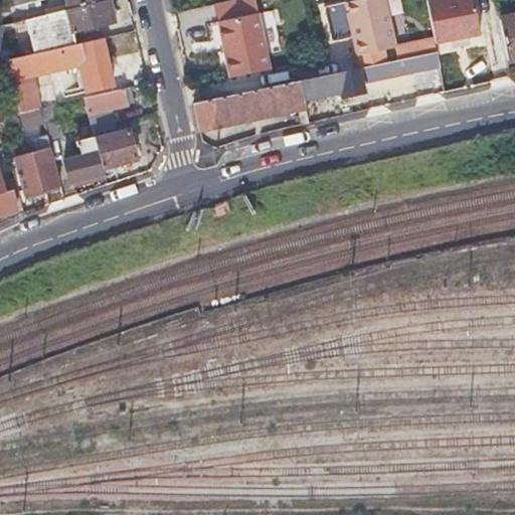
[(70,0),(72,9),(108,1),(107,0),(70,0)]
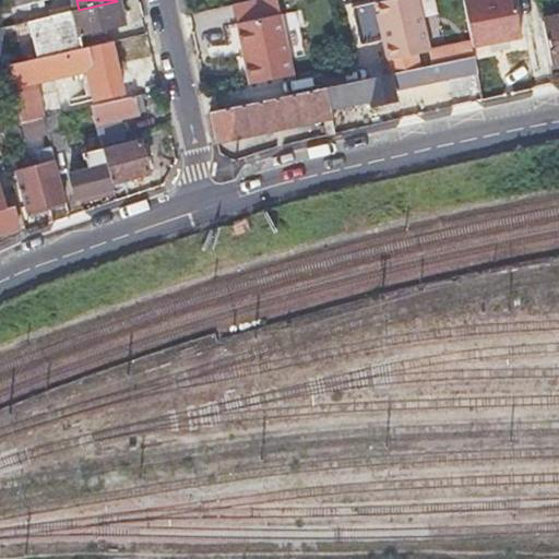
[(416,0),(381,0),(372,2),(385,60),(429,50),(416,0)]
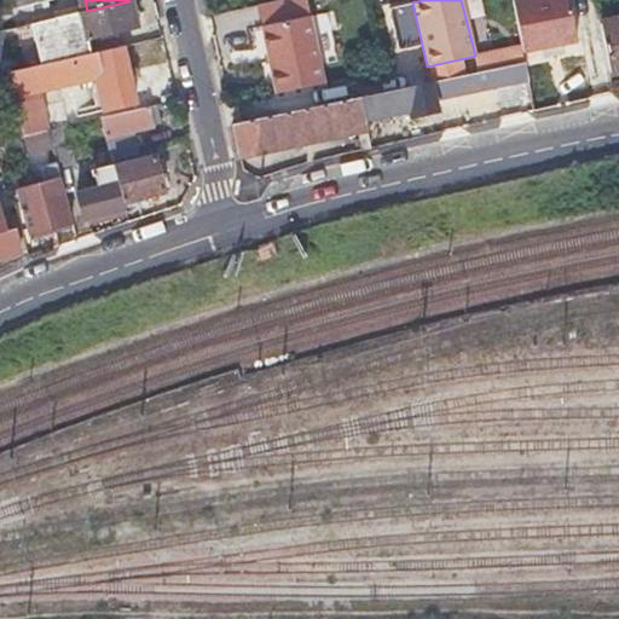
[(520,46),(521,53),(541,50),(562,45),(577,42),(567,0),(524,0),(512,3),(520,46)]
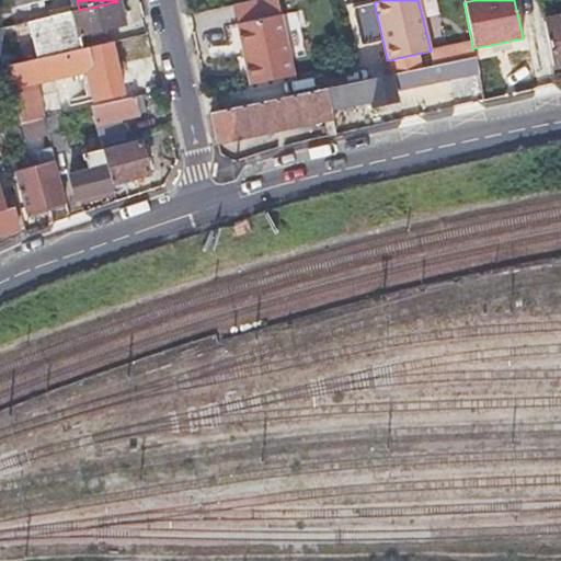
[(122,23),(117,1),(79,10),(76,10),(81,33),(87,32),(102,27),(122,23)]
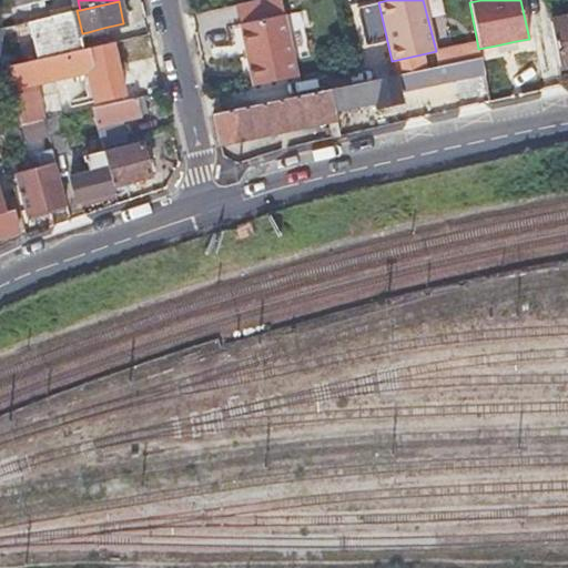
[(46,7),(49,17),(63,13),(60,2),(46,7)]
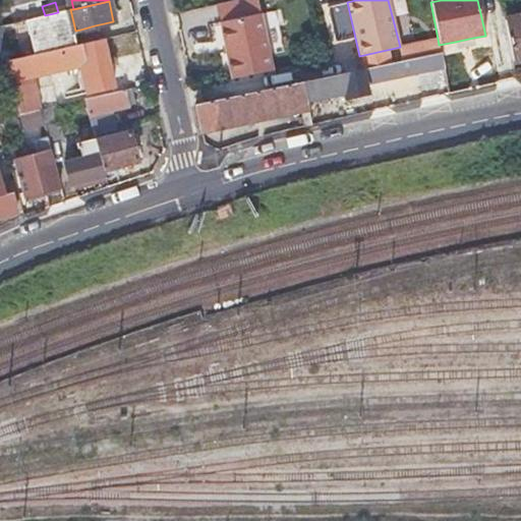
[(61,16),(65,34),(75,31),(70,9),(63,11),(64,14),(61,16)]
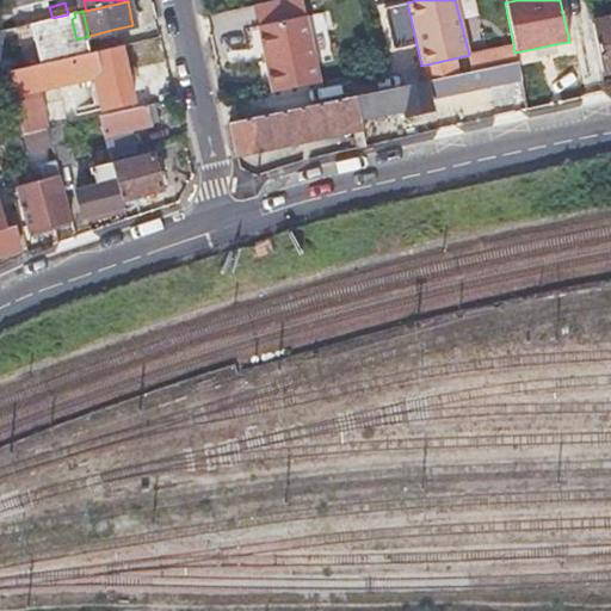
[(303,16),(257,25),(270,92),(318,81),(303,16)]
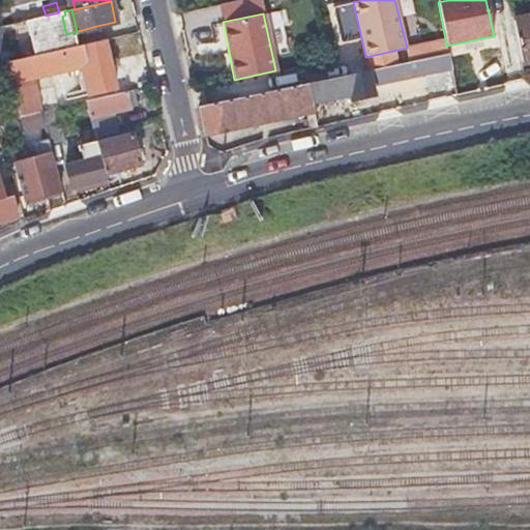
[(525,64),(529,63),(529,19),(517,22),(525,64)]
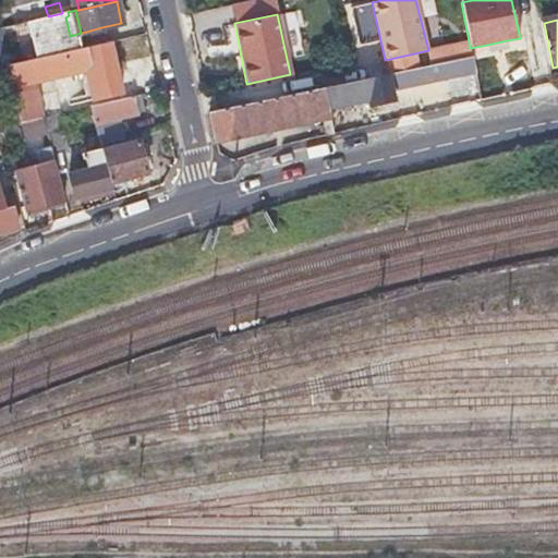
[(32,46),(34,59),(88,47),(86,32),(81,33),(70,36),(52,39),(32,46)]
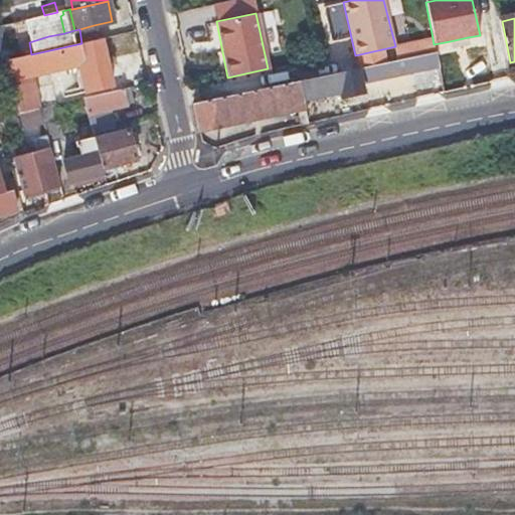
[(470,46),(468,37),(450,41),(451,49),(470,46)]
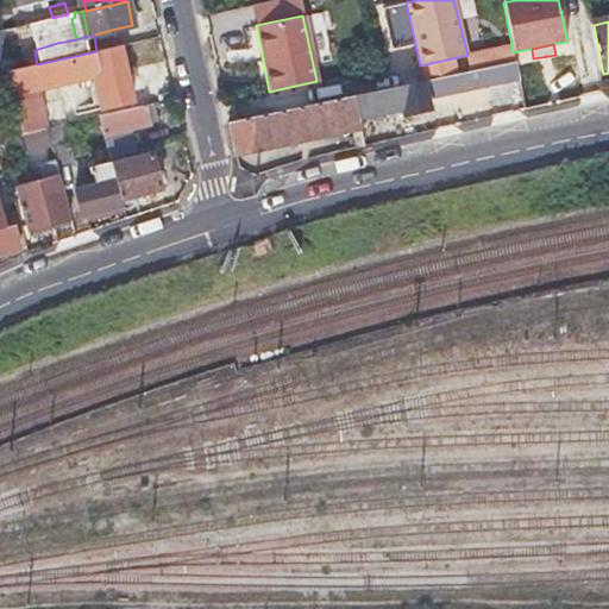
[(468,55),(470,70),(515,60),(513,52),(512,45),(468,55)]
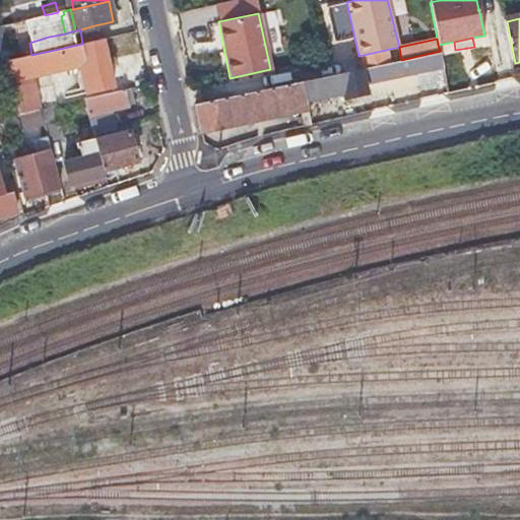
[(9,61),(18,114),(19,114),(38,110),(36,93),(33,77),(57,71),(62,98),(93,90),(82,44),(31,55),(9,61)]
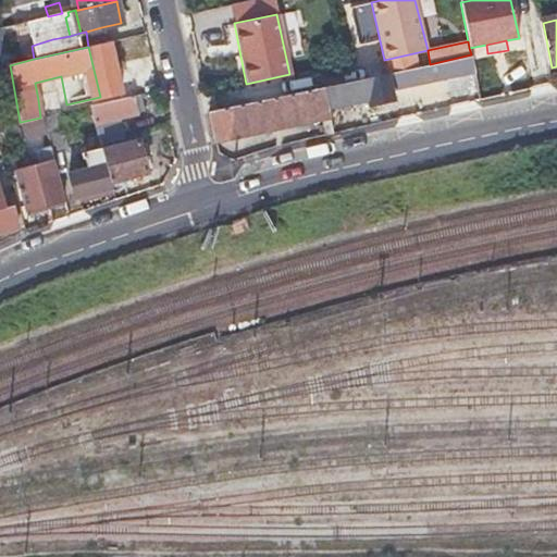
[(368,108),(380,104),(391,102),(388,90),(474,72),(471,54),(430,64),(323,87),(327,111),(367,102),(368,108)]
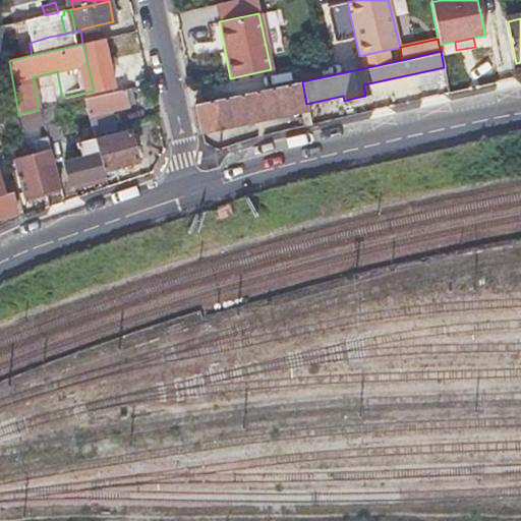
[(0,62),(0,71),(8,116),(18,114),(9,61),(0,62)]
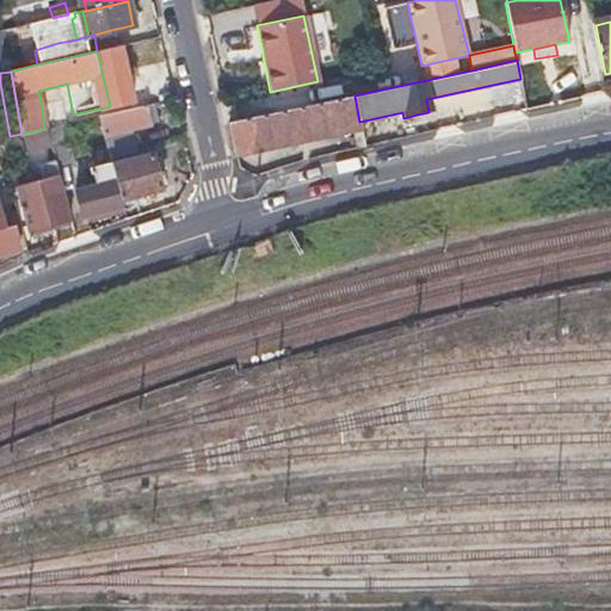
[(359,122),(355,96),(339,99),(227,122),(234,153),(351,129),(356,150),(365,148),(359,122)]
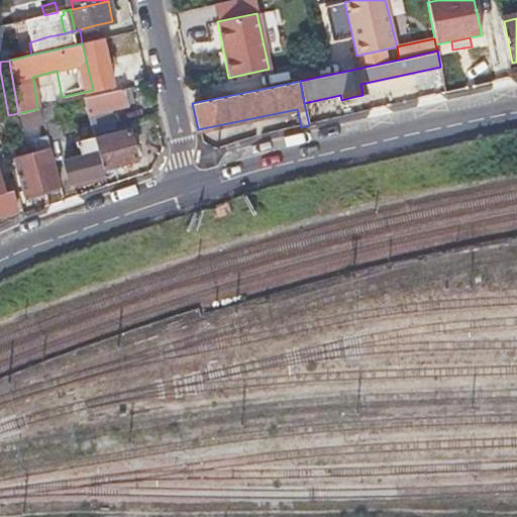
[(83,99),(85,105),(87,112),(125,102),(122,90),(83,99)]
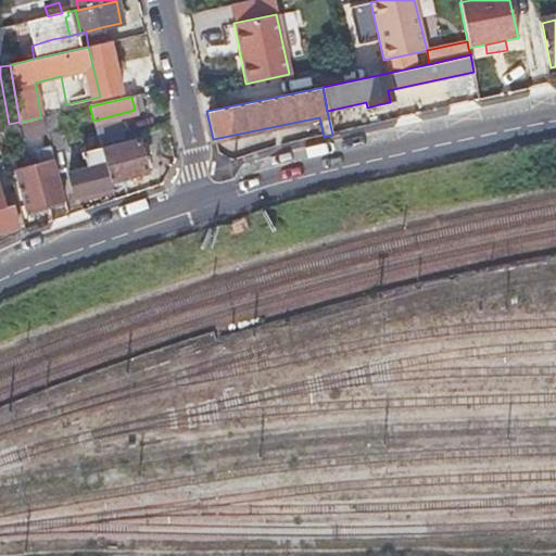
[(40,117),(43,128),(61,124),(59,113),(40,117)]
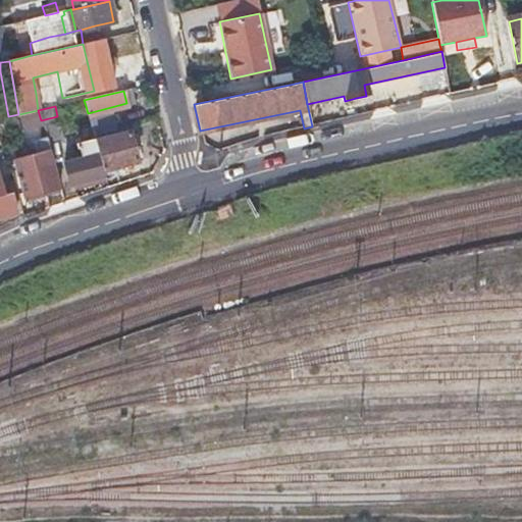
[(21,128),(42,123),(41,120),(38,110),(19,114),(21,128)]
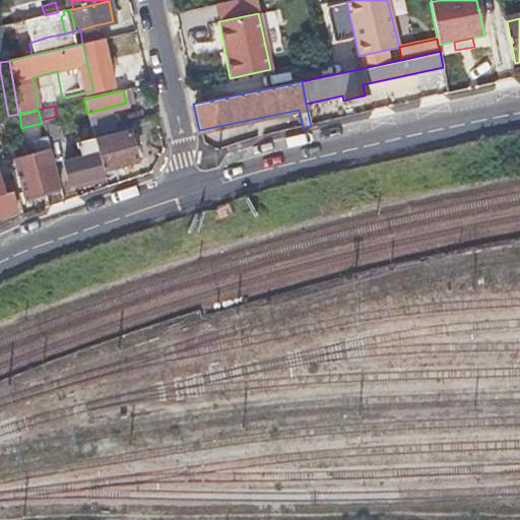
[(95,141),(98,149),(102,165),(135,155),(128,132),(95,141)]
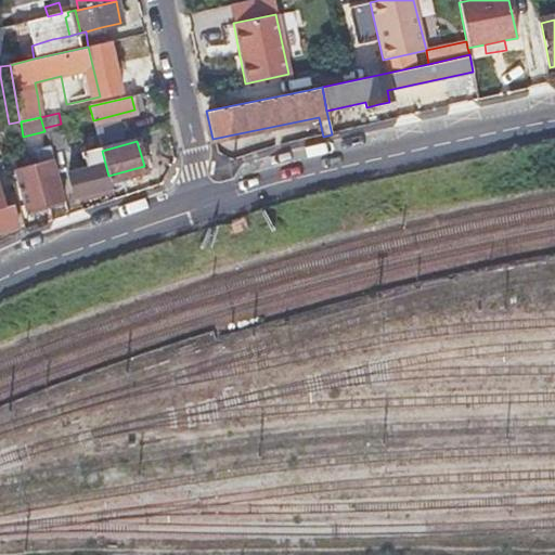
[(37,157),(33,158),(28,160),(30,167),(15,172),(27,213),(66,202),(48,144),(35,149),(37,157)]
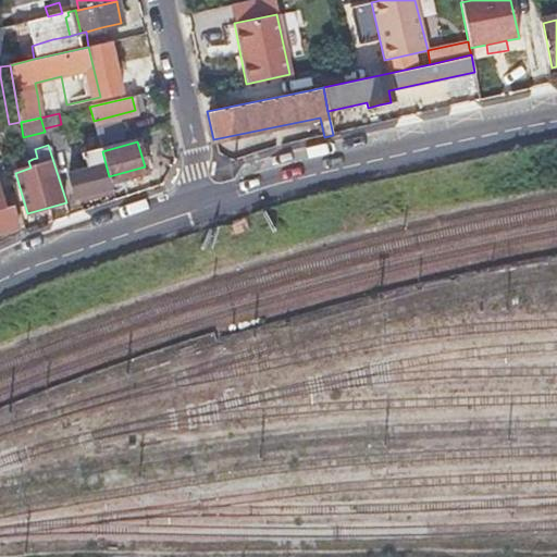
[(109,176),(104,160),(66,171),(73,193),(111,182),(109,176)]
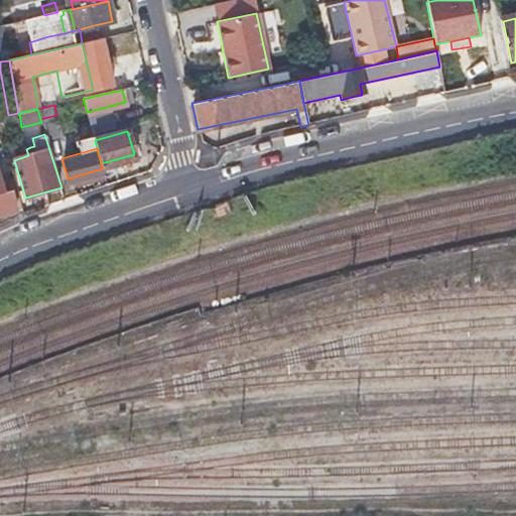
[(9,188),(0,190),(0,215),(14,212),(9,188)]
